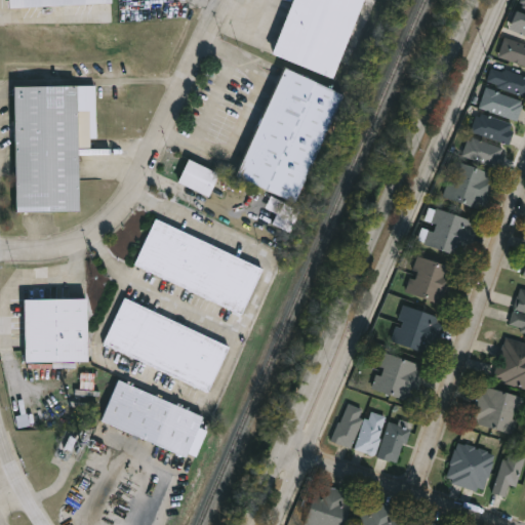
[(10,0),(113,0),(113,5),(11,8),(10,0)]
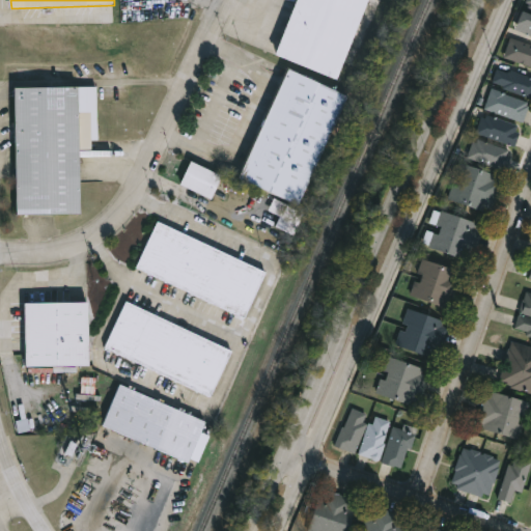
[(276,54),(298,0),(370,0),(338,80),(276,54)]
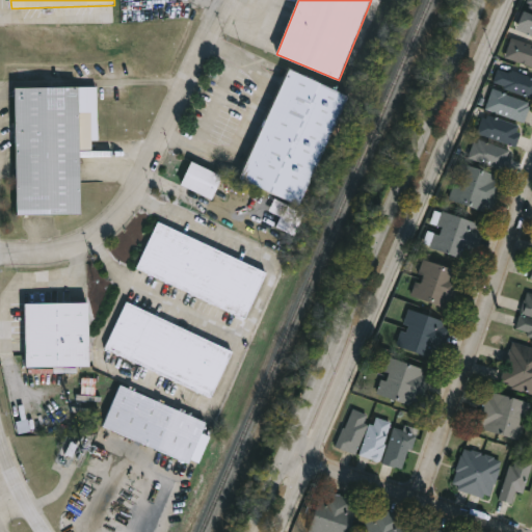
[(531,0),(531,9),(530,12),(531,12),(531,35),(516,28),(529,0),(531,0)]
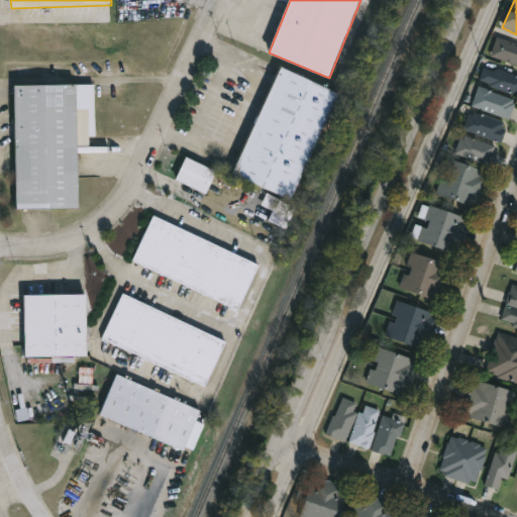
[(516,65),(492,57),(498,38),(516,44),(516,65)]
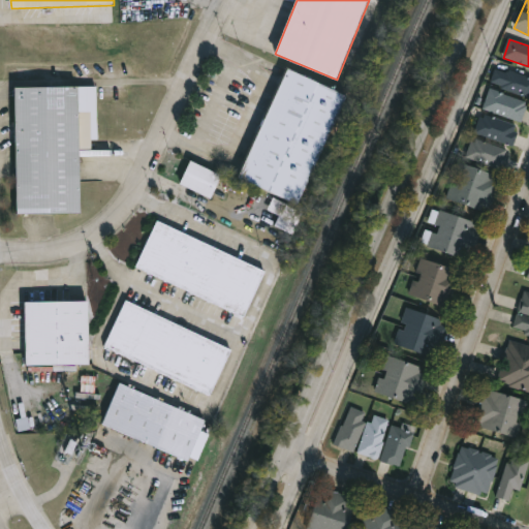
[(528,97),(491,85),(497,67),(528,78),(528,97)]
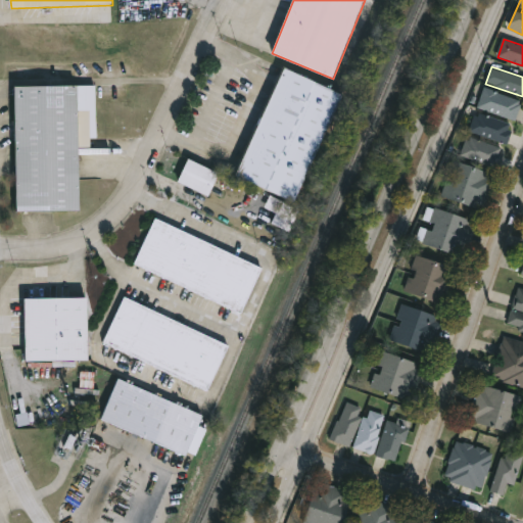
[(296,203),(237,177),(286,68),(345,95),(296,203)]
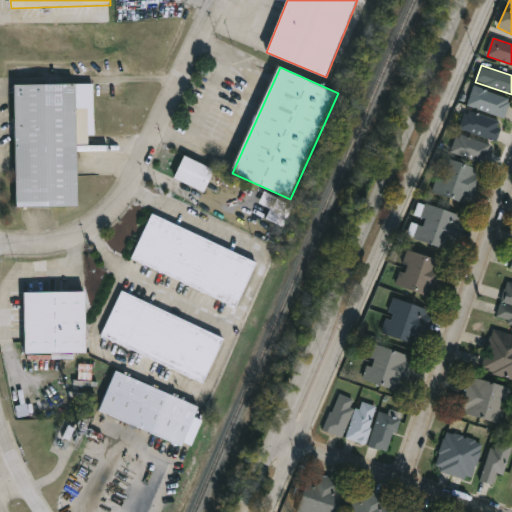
[(17,85),(94,84),(94,145),(79,145),(80,207),(18,208),(17,85)]
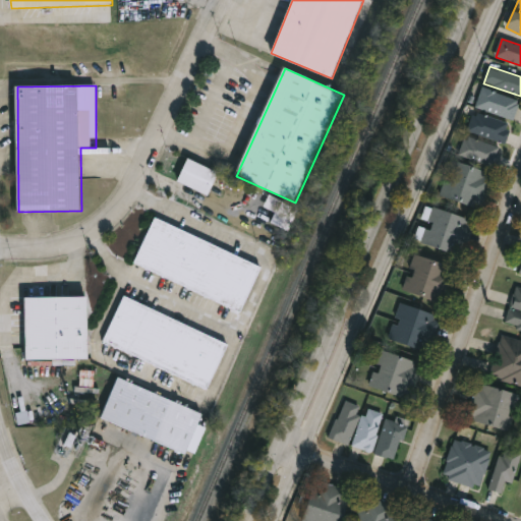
[(520,102),(514,121),(476,108),(483,89),(520,102)]
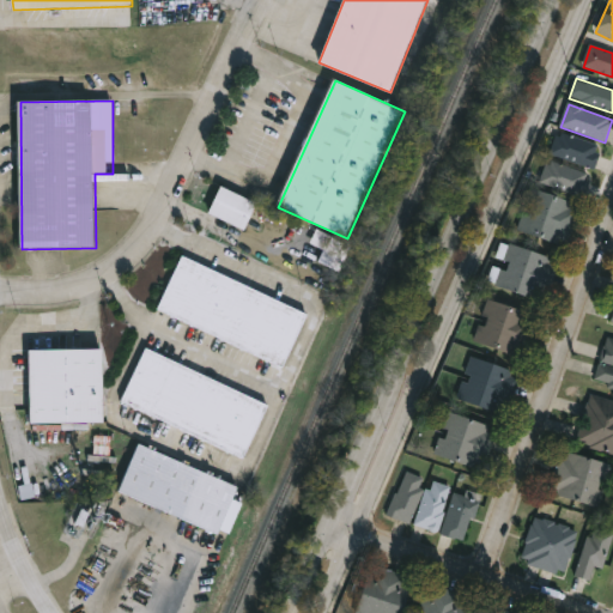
[(604,147),(596,170),(552,156),(558,133),(604,147)]
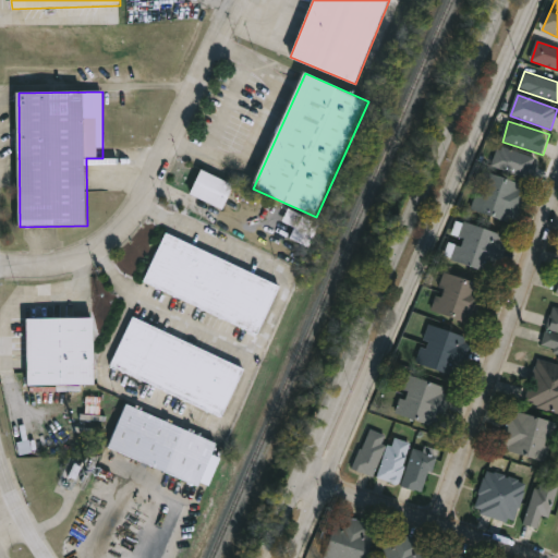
[(536,161),(528,181),(494,164),(502,145),(536,161)]
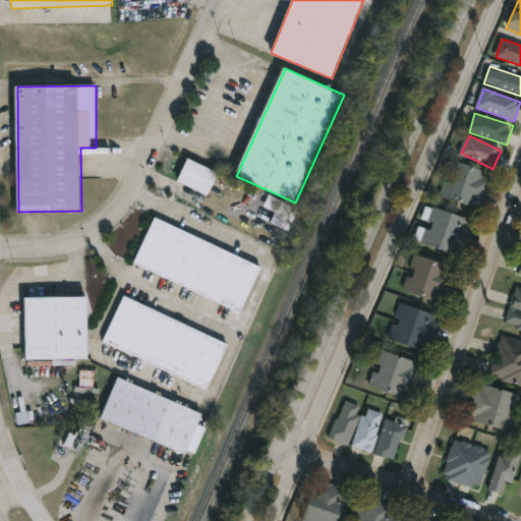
[(438,194),(442,180),(446,182),(454,161),(495,175),(482,210),(438,194)]
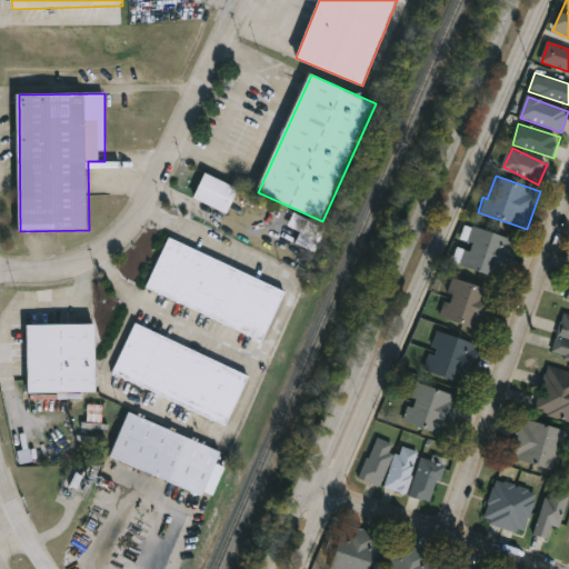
[(208,178),(237,188),(229,212),(196,201),(199,192),(208,196),(210,190),(205,188),(208,178)]
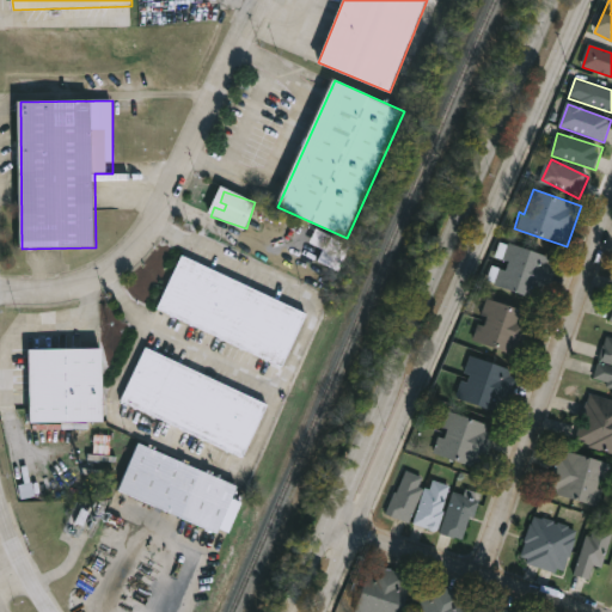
[(310,244),(323,249),(318,262),(340,271),(350,245),(314,231),(310,244)]
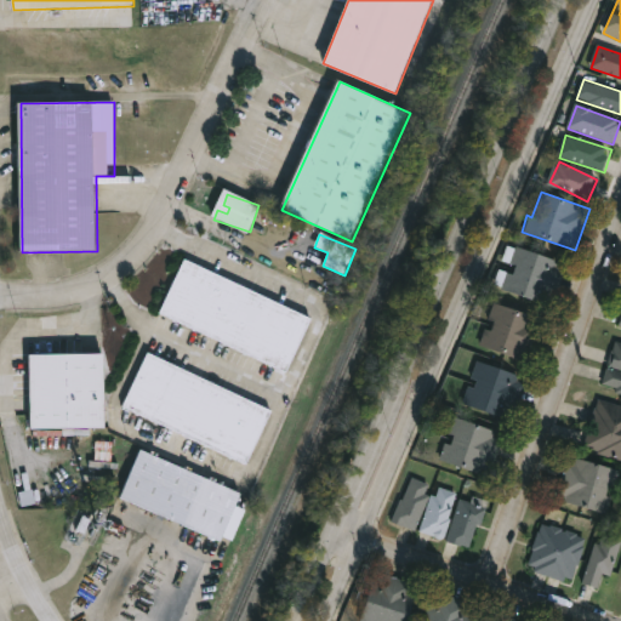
[(548,303),(497,288),(502,271),(510,273),(517,248),(560,261),(548,303)]
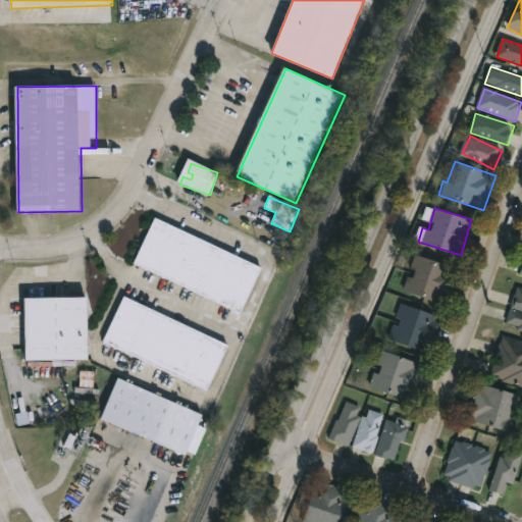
[(154,220),(263,265),(245,312),(135,267),(154,220)]
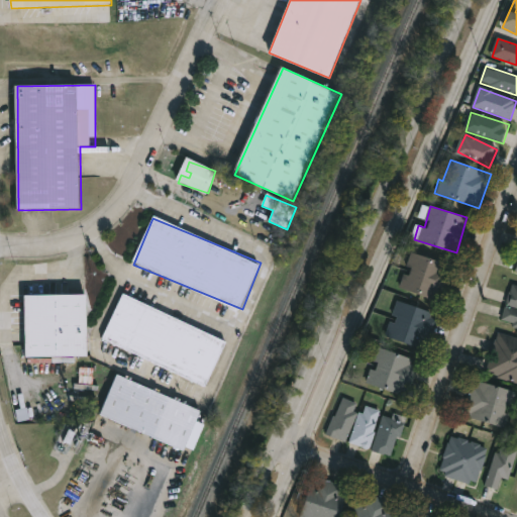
[(399,289),(411,252),(449,265),(437,301),(399,289)]
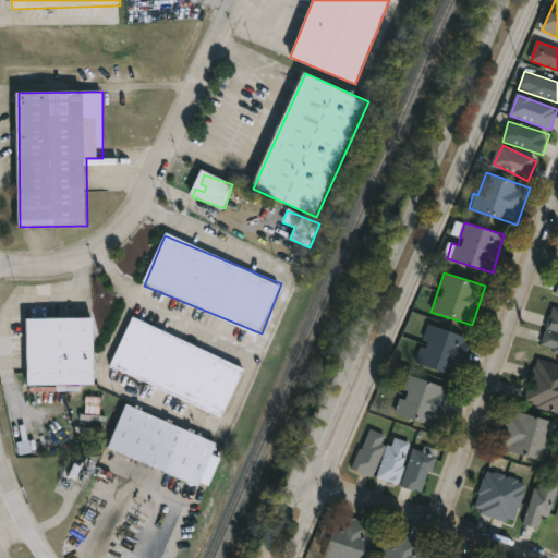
[(557,353),(541,349),(553,307),(557,308),(557,353)]
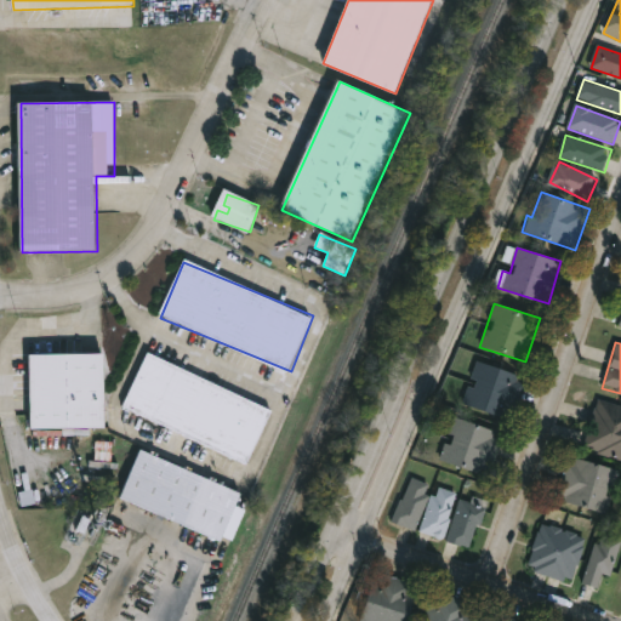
[(108,428),(30,429),(29,355),(108,354),(108,428)]
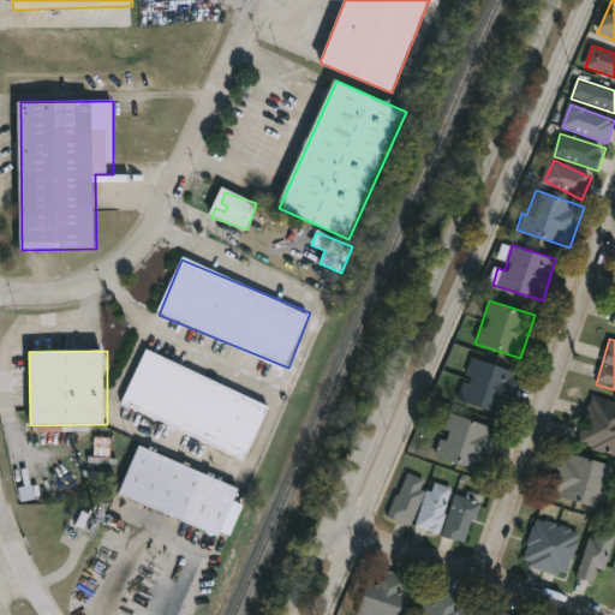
[(249,459),(123,407),(145,352),(270,404),(249,459)]
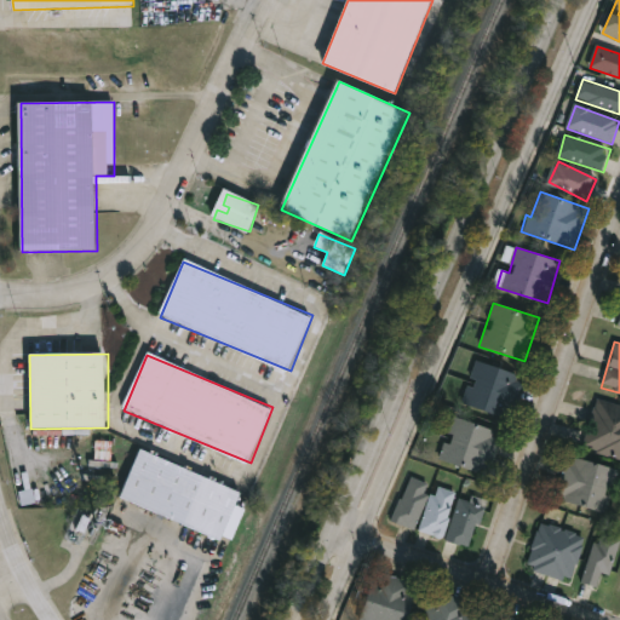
[(465,405),(478,362),(523,375),(510,419),(465,405)]
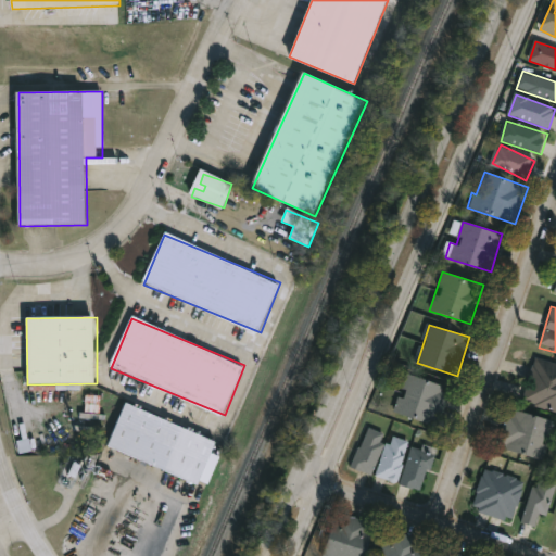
[(555,364),(555,411),(525,403),(535,359),(555,364)]
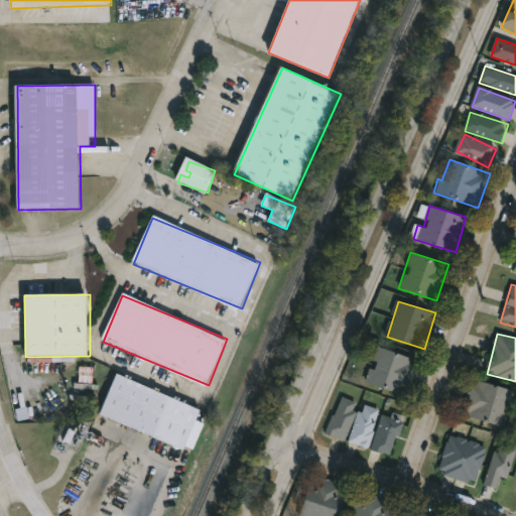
[(380,348),(419,361),(407,396),(368,383),(380,348)]
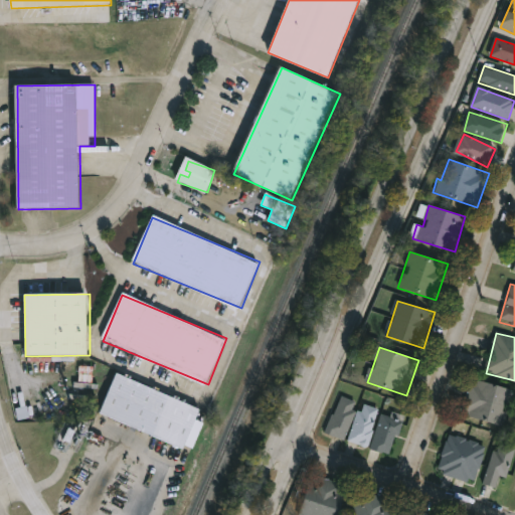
[(202,407),(188,448),(102,416),(117,375),(202,407)]
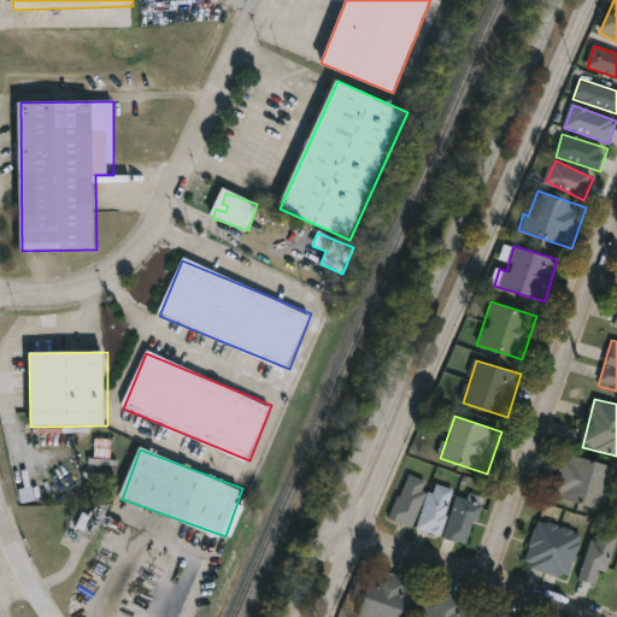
[(554,497),(565,454),(616,468),(604,511),(554,497)]
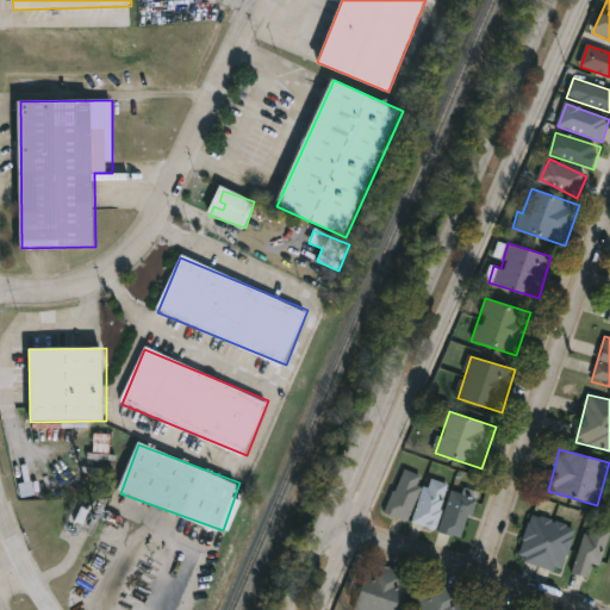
[(421,474),(400,468),(387,515),(410,521),(419,486),(418,486),(421,474)]
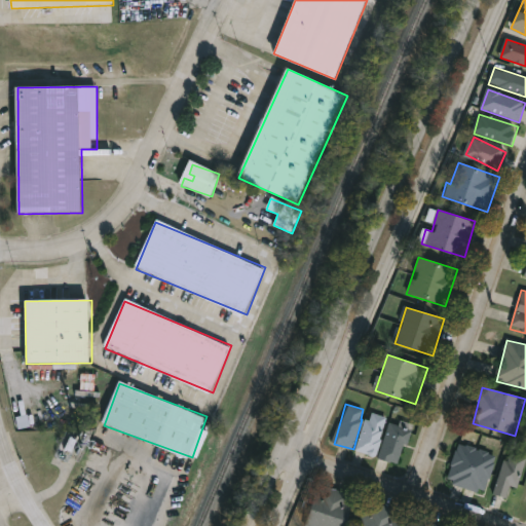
[(387,417),(372,413),(370,420),(365,419),(354,451),(375,457),(387,417)]
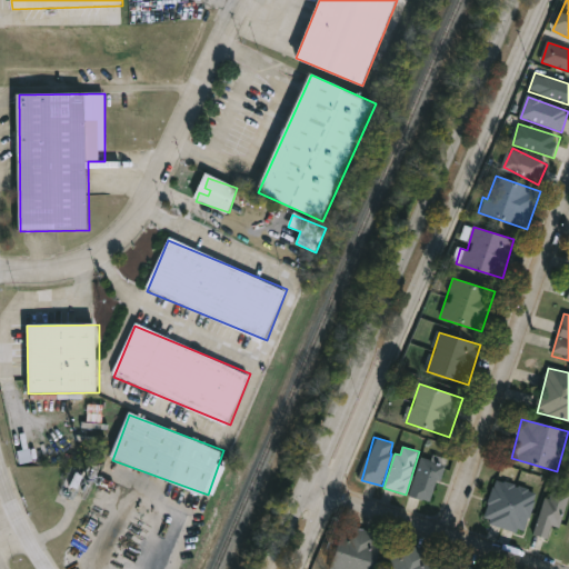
[(445,458),(432,455),(431,460),(420,457),(409,496),(432,502),(445,458)]
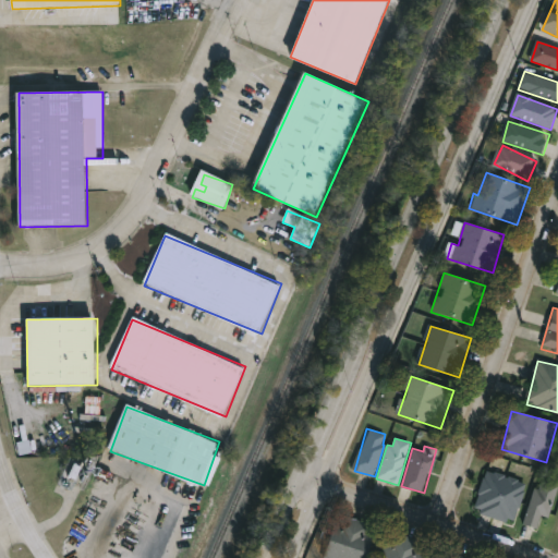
[(528,483),(517,524),(475,512),(487,471),(528,483)]
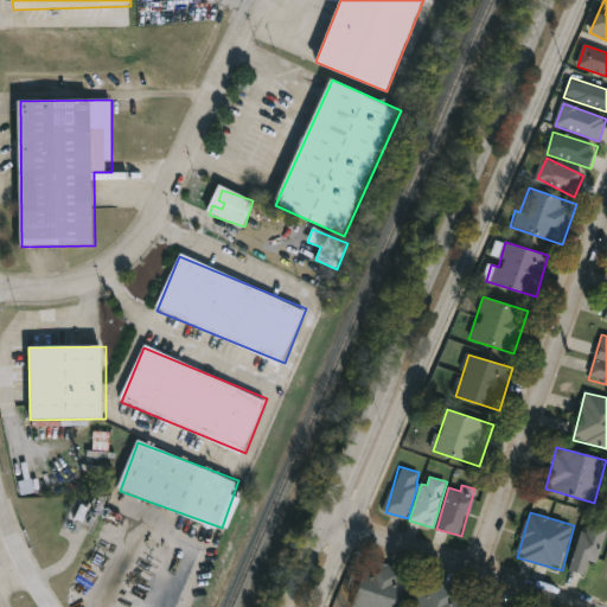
[(605,526),(605,564),(590,564),(590,574),(579,574),(579,526),(605,526)]
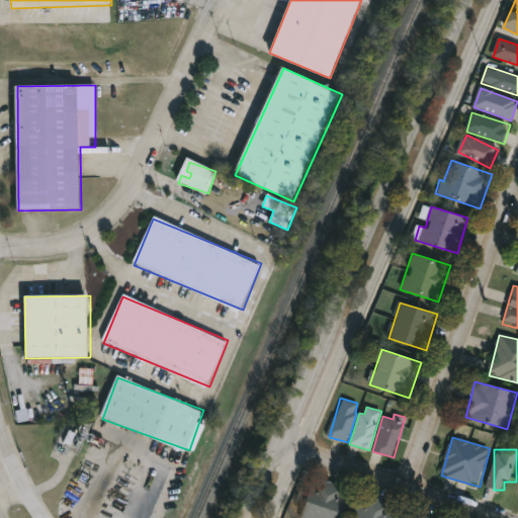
[(352,489),(343,517),(303,517),(316,479),(352,489)]
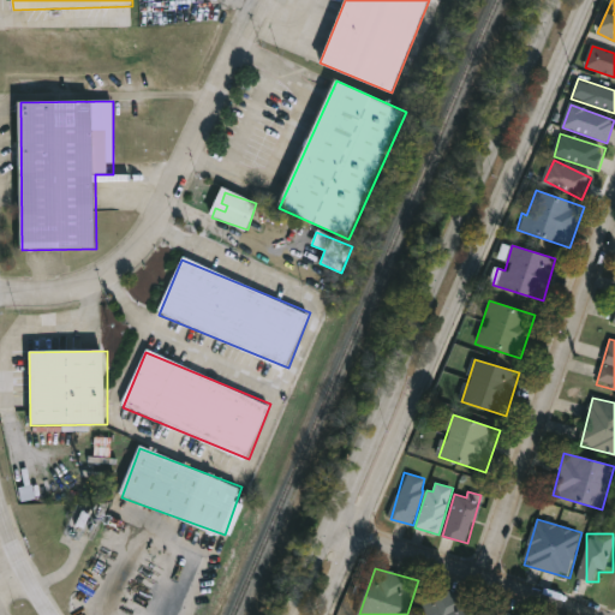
[(476,599),(470,614),(422,614),(428,598),(439,602),(442,590),(476,599)]
